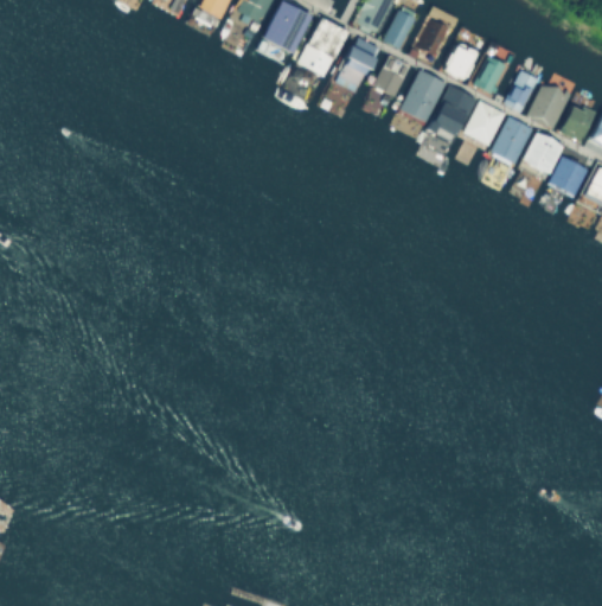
[(230,0),(204,0),(200,8),(222,18),(230,0)]
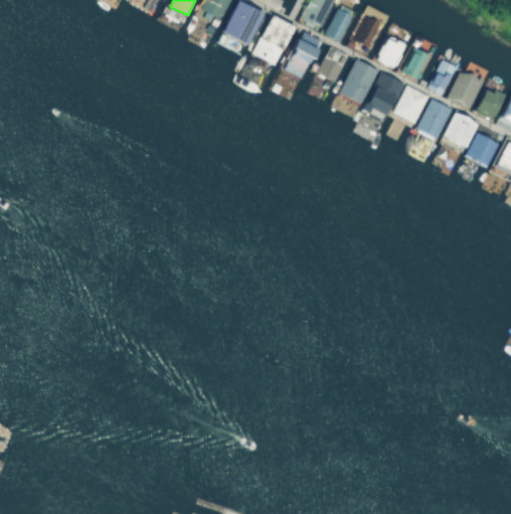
[(205,0),(202,9),(223,18),(231,0),(210,0),(210,1),(209,0),(205,0)]
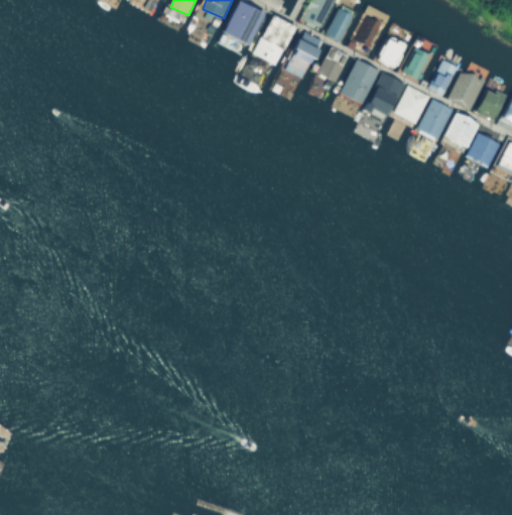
[(278,14),(283,0),(258,0),(256,6),(278,14)]
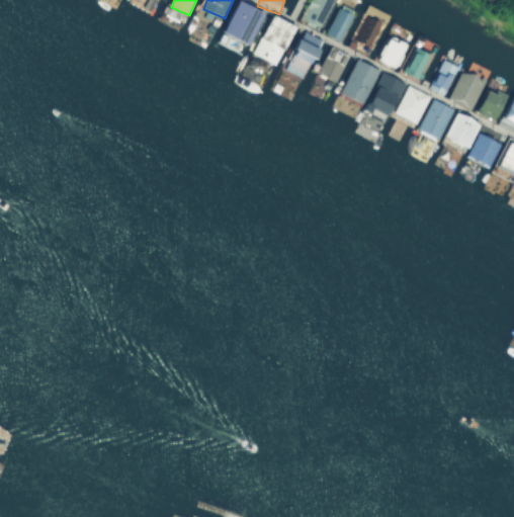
[(324,29),(339,0),(338,0),(314,0),(305,19),(324,29)]
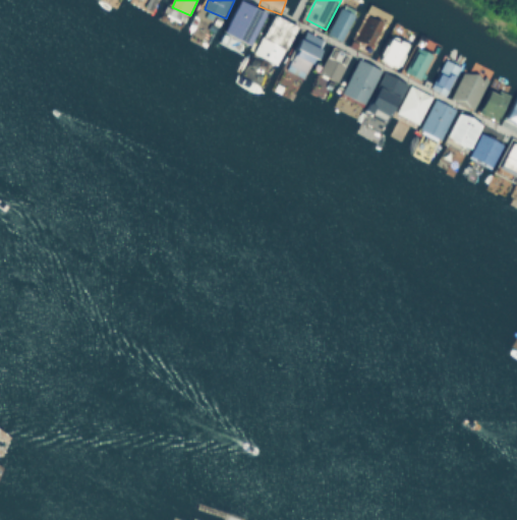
[(228,35),(254,44),(267,10),(240,1),(228,35)]
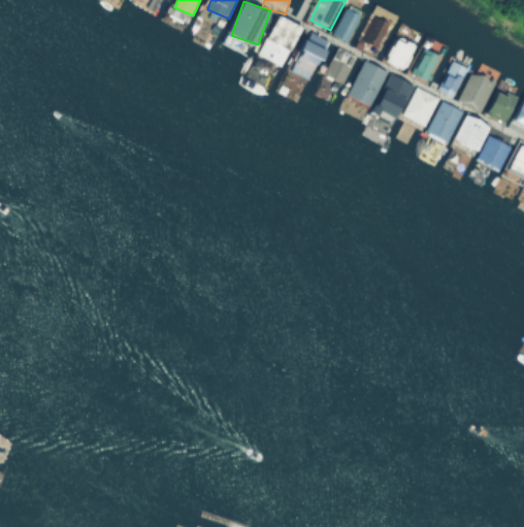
[(378,57),(395,25),(389,22),(393,13),(379,6),(357,46),(378,57)]
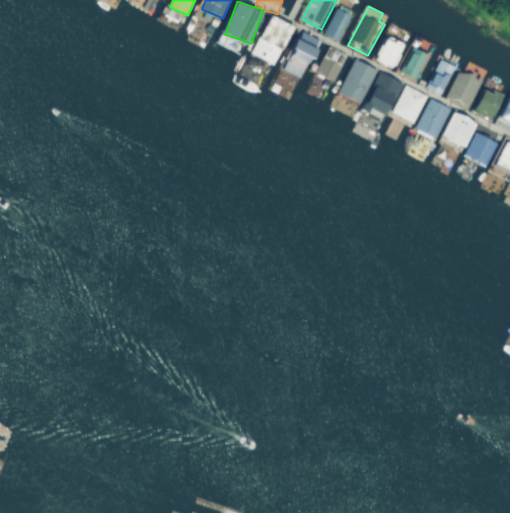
[(340,41),(353,14),(337,7),(325,34),(340,41)]
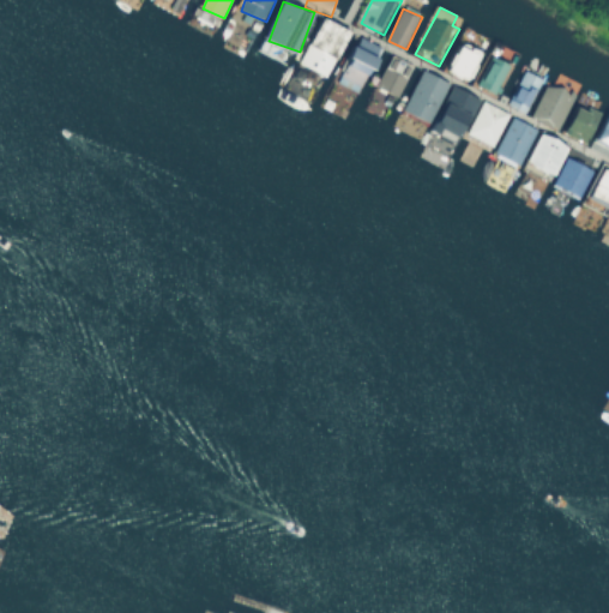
[(353,30),(324,17),(302,64),(330,77),(353,30)]
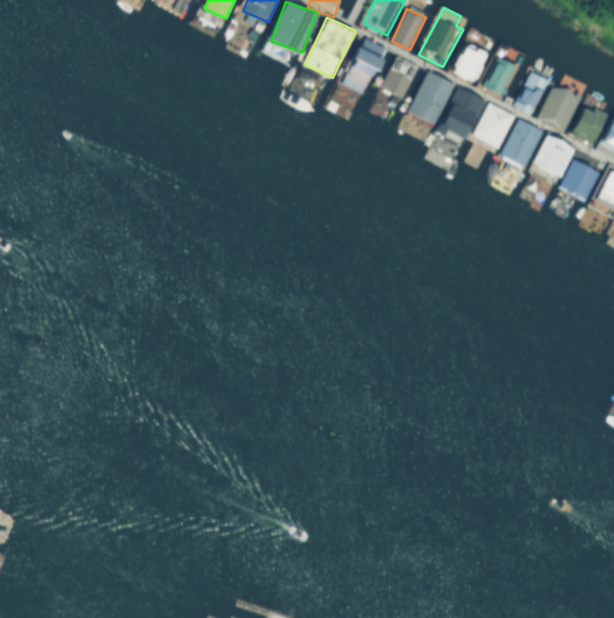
[(343,82),(365,93),(386,46),(364,36),(343,82)]
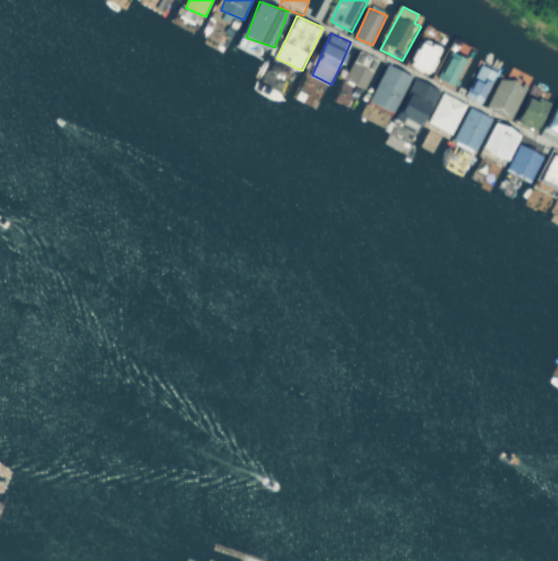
[(431,74),(443,48),(423,38),(411,65),(431,74)]
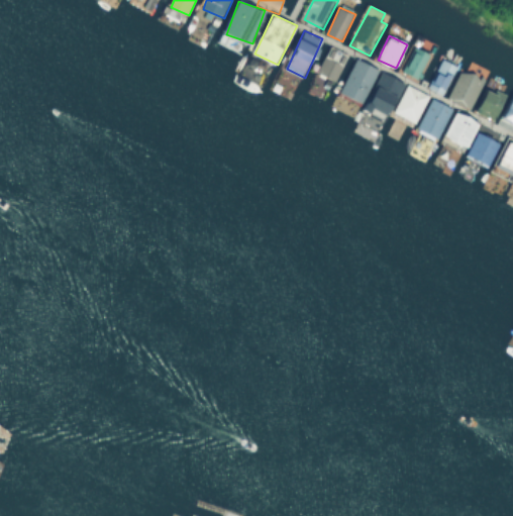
[(350,54),(331,46),(320,73),(338,81),(350,54)]
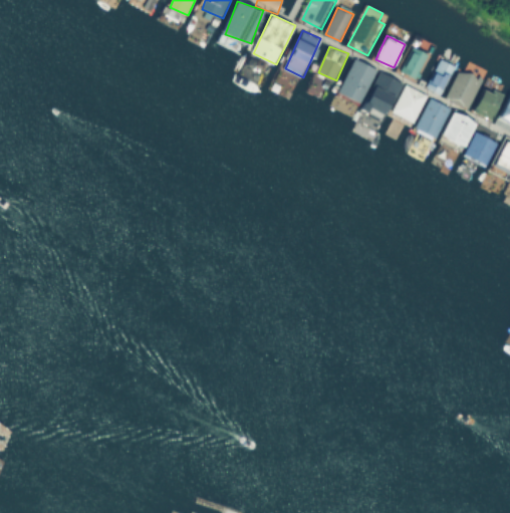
[(418,78),(429,54),(413,46),(402,70),(418,78)]
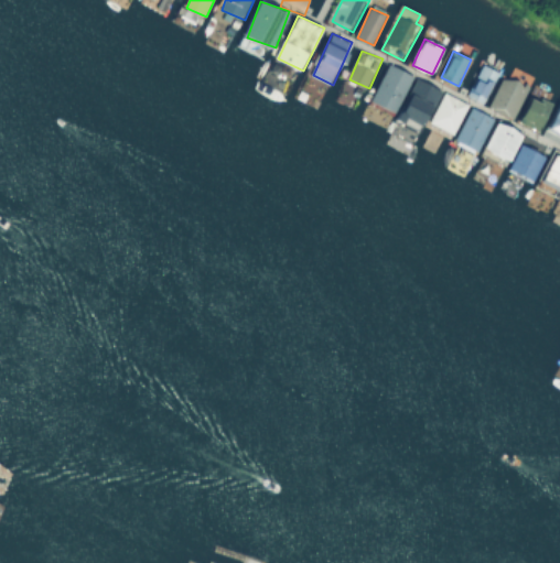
[(374,103),(400,112),(415,74),(389,64),(374,103)]
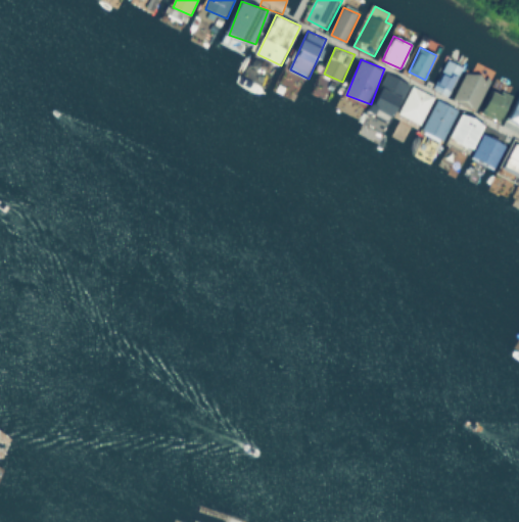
[(477,111),(492,81),(470,68),(455,99),(477,111)]
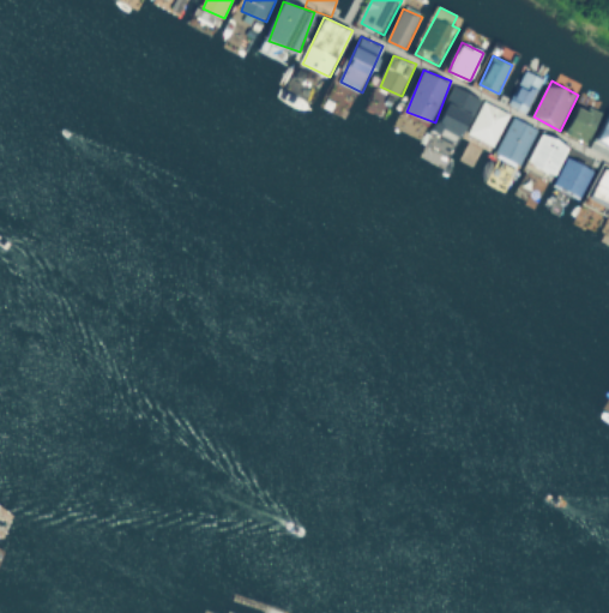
[(435,127),(463,138),(481,97),(453,85),(435,127)]
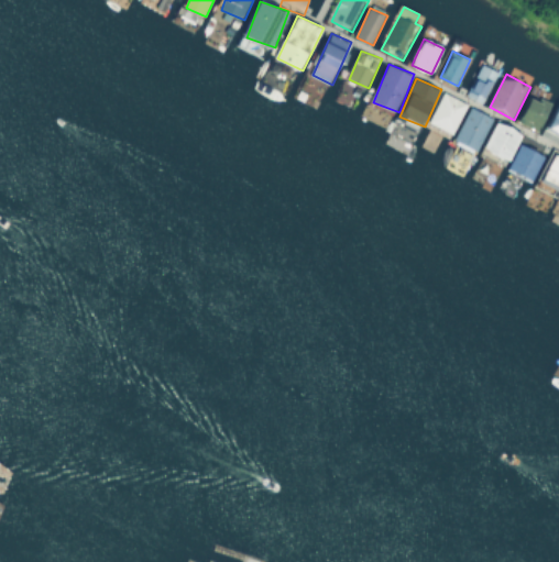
[(455,135),(470,103),(446,92),(430,124),(455,135)]
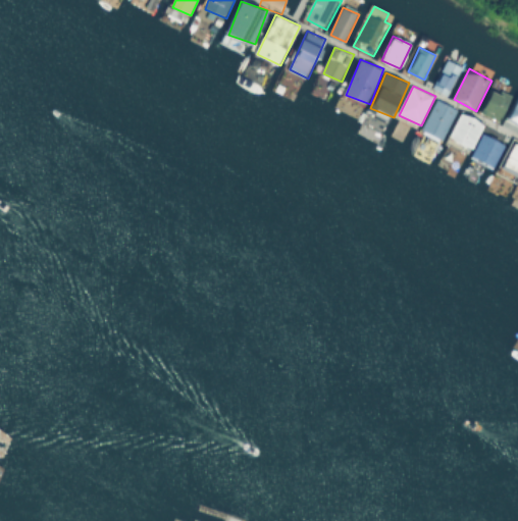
[(482,114),(502,122),(513,97),(494,89),(482,114)]
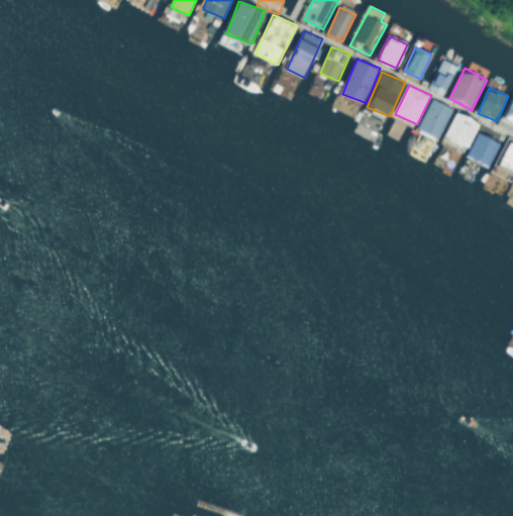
[(454,108),(433,98),(418,129),(439,140),(454,108)]
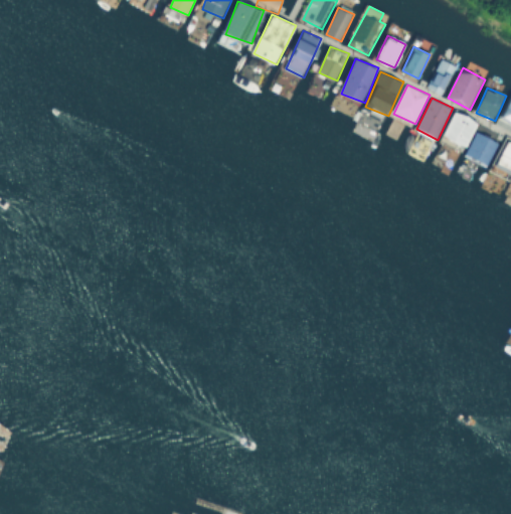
[(510,98),(499,125),(510,129),(510,98)]
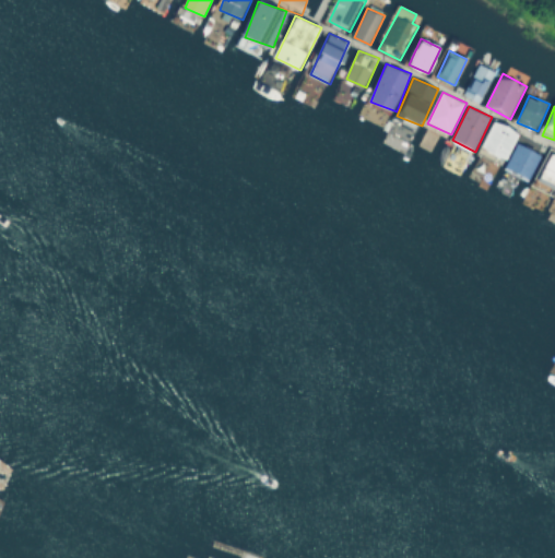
[(519,130),(493,120),(482,150),(508,159),(519,130)]
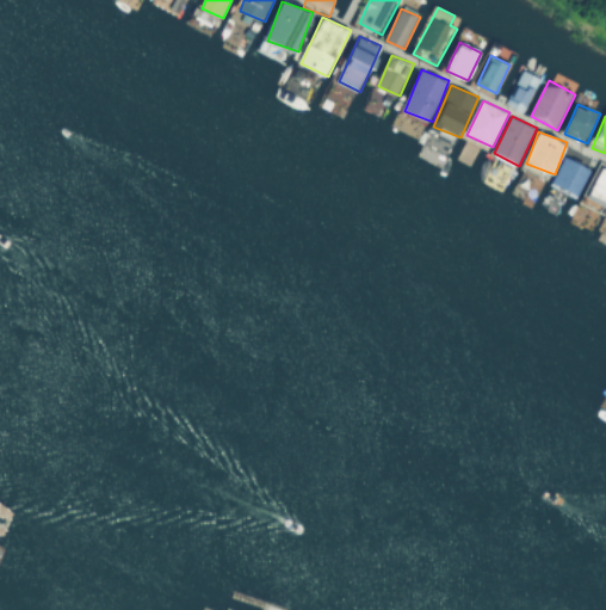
[(592,167),(564,156),(554,186),(581,196),(592,167)]
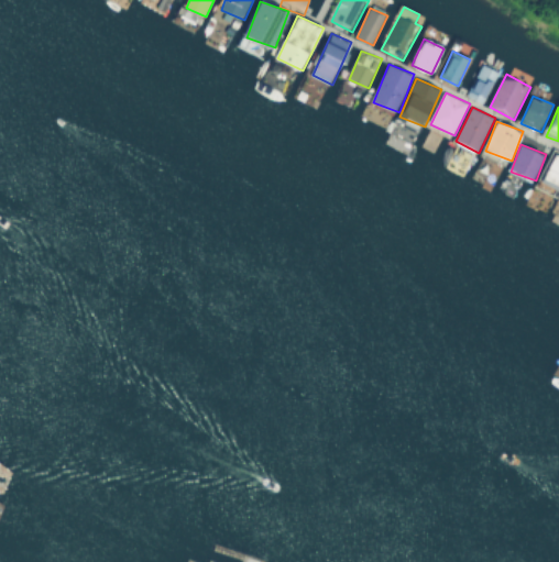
[(540,180),(558,188),(558,152),(554,150),(540,180)]
